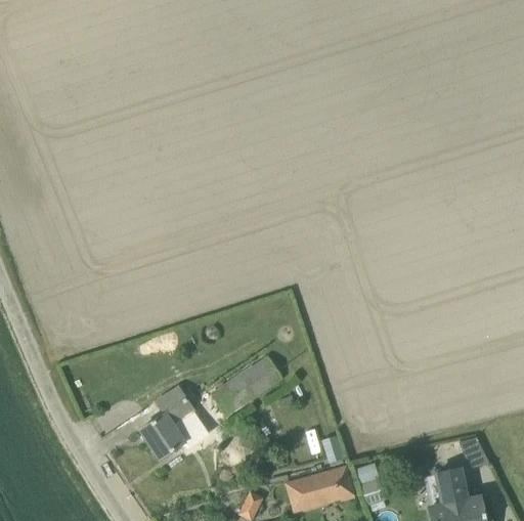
[(265,350),(210,388),(226,413),(281,376),(265,350)]
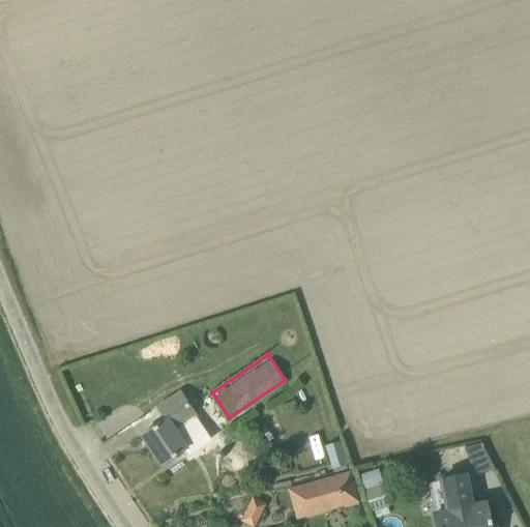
[(157,405),(166,416),(141,433),(160,463),(186,445),(174,429),(195,414),(179,389),(157,405)]
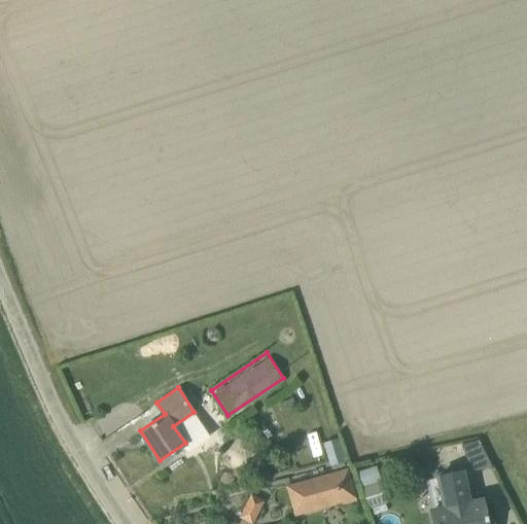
[(492,461),(479,435),(461,440),(472,466),(492,461)]
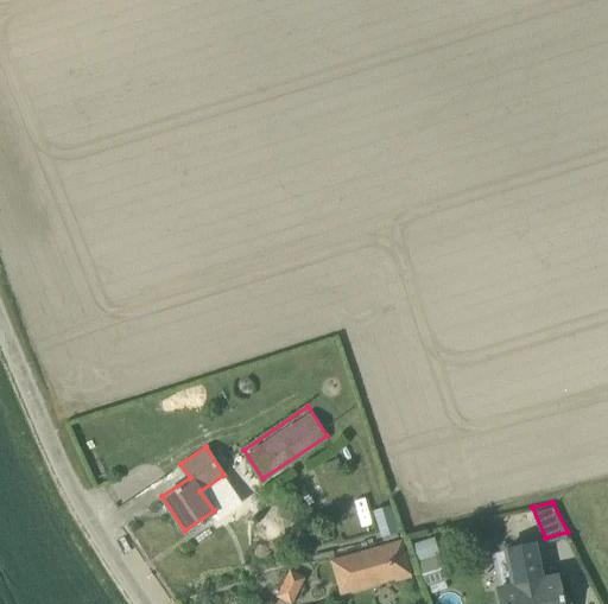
[(330,559),(331,560),(341,557),(348,580),(406,565),(409,573),(410,573),(400,539),(330,559)]
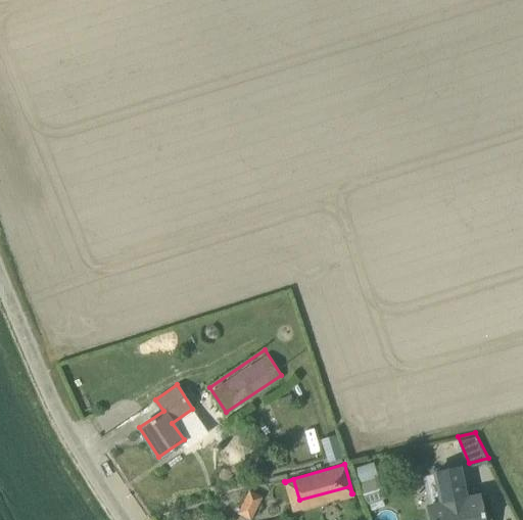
[(441,503),(427,506),(429,519),(484,519),(479,494),(465,498),(458,466),(434,471),(441,503)]
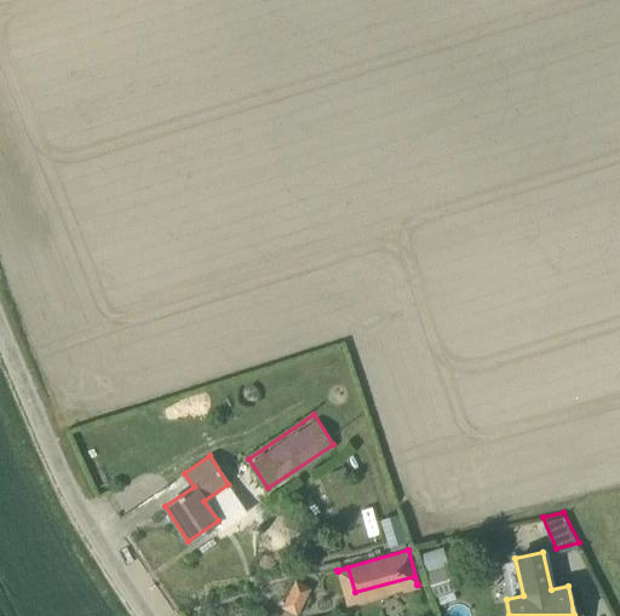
[(447,564),(446,564),(425,571),(434,597),(453,589),(455,588),(447,564)]
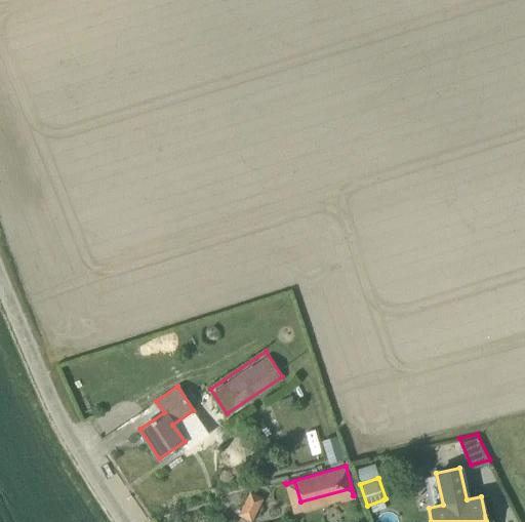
[(253,519),(266,495),(251,489),(240,513),(253,519)]
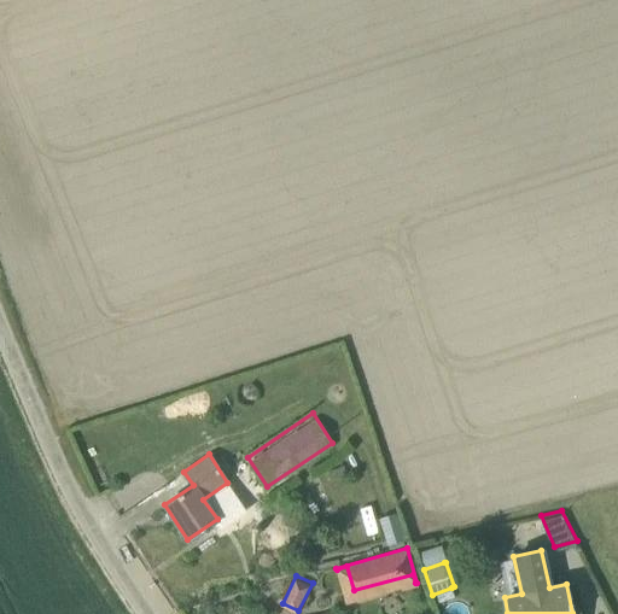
All buildings are outlined.
